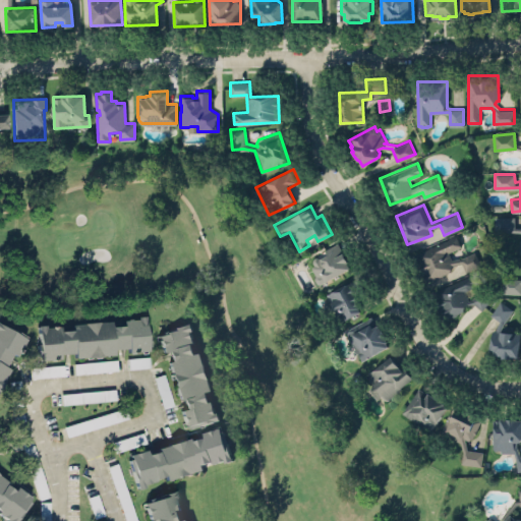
[(520,225),(515,226),(515,216),(495,216),(495,231),(520,231),(520,225)]
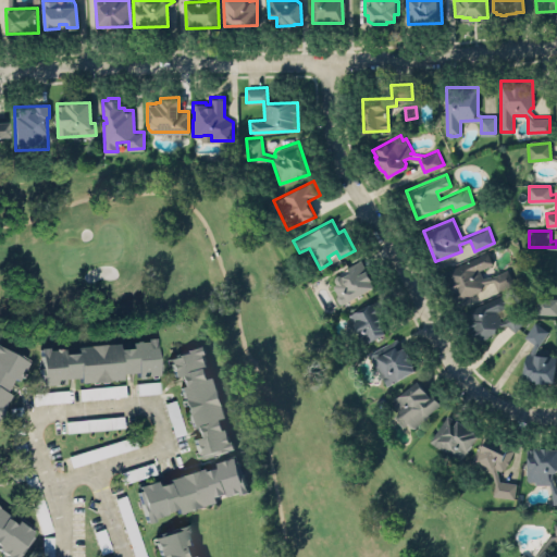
[(492,262),(487,252),(441,272),(444,281),(447,280),(452,292),(454,291),(457,298),(481,289),(483,282),(494,280),(498,289),(514,283),(507,269),(493,275),(483,276),(479,268),(492,262)]
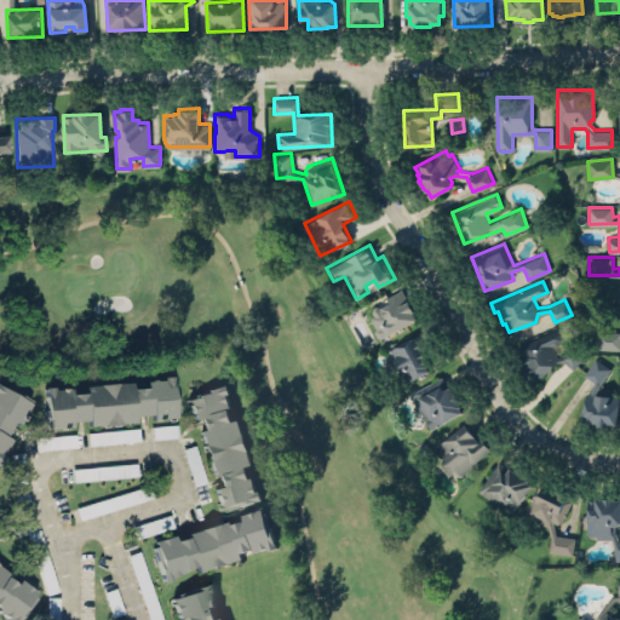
[(401,287),(386,296),(390,302),(383,306),(382,305),(380,305),(377,304),(373,306),(373,310),(374,315),(372,316),(377,327),(375,331),(378,336),(379,336),(382,336),(388,333),(388,334),(418,317),(413,310),(414,310),(409,299),(408,299),(401,287)]
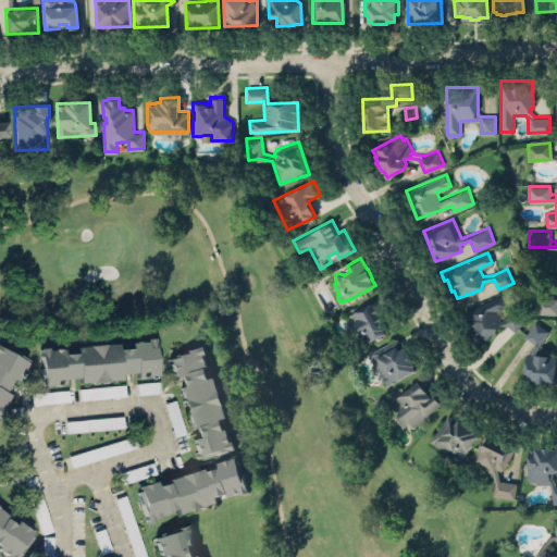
[(462,312),(505,292),(509,304),(496,310),(500,320),(504,319),(515,307),(525,317),(515,331),(507,323),(497,326),(495,331),(490,333),(487,336),(484,338),(481,337),(478,338),(472,329),(470,330),(462,312)]
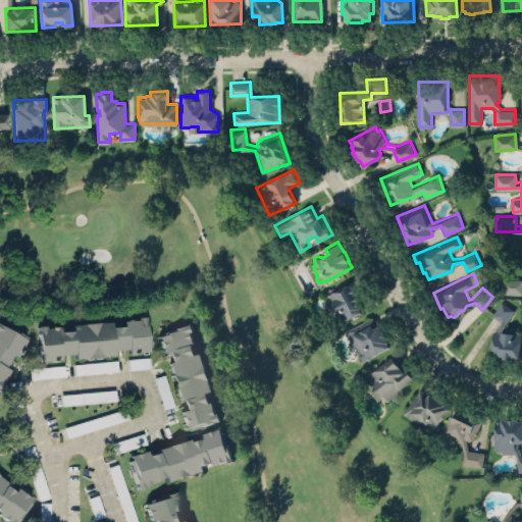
[(521,278),(503,277),(503,293),(521,293),(521,278)]
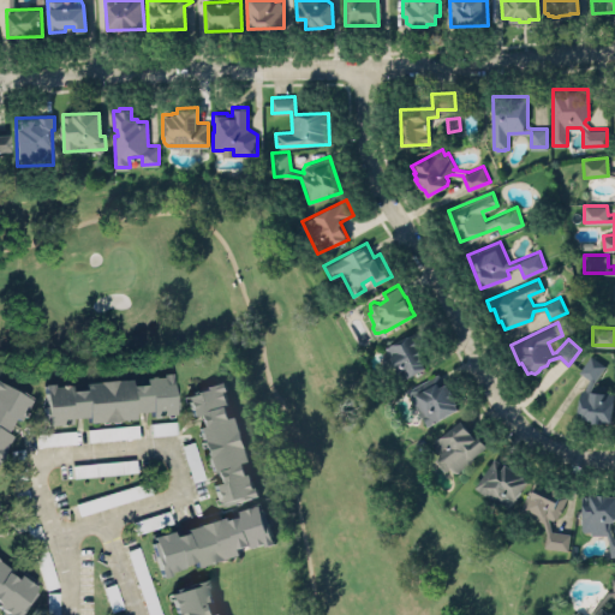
[(384,346),(417,329),(424,344),(418,347),(428,366),(402,381),(384,346)]
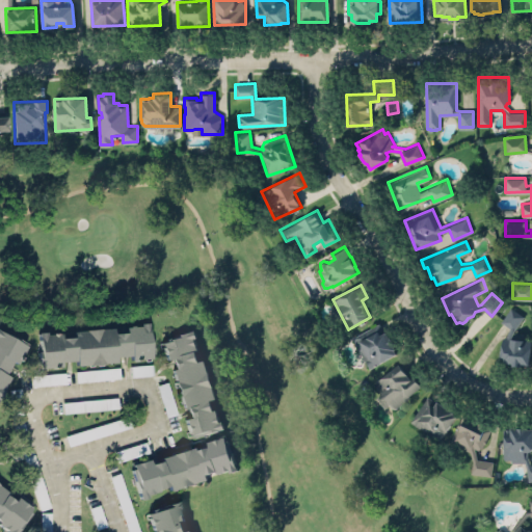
[(531,339),(523,338),(524,333),(517,331),(521,311),(506,309),(504,324),(505,324),(501,361),(529,365),(531,339)]
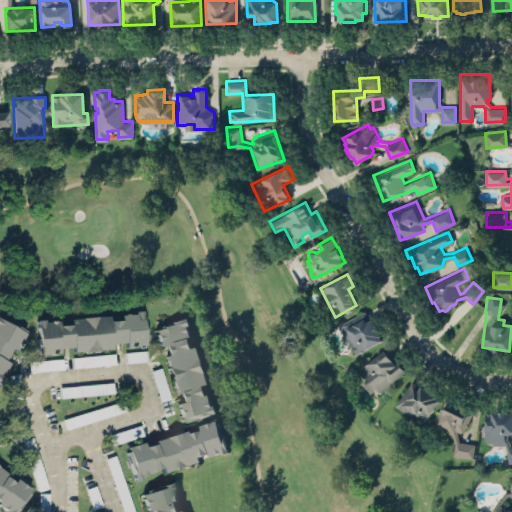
[(39,352),(58,351),(57,346),(73,345),(74,350),(112,347),(111,342),(126,341),(126,346),(146,345),(146,341),(148,340),(147,326),(144,326),(143,310),(135,310),(135,314),(121,315),(121,319),(108,321),(108,315),(70,319),(70,323),(59,324),(58,319),(45,320),(44,318),(36,319),(37,337),(35,337),(36,349),(39,349),(39,352)]
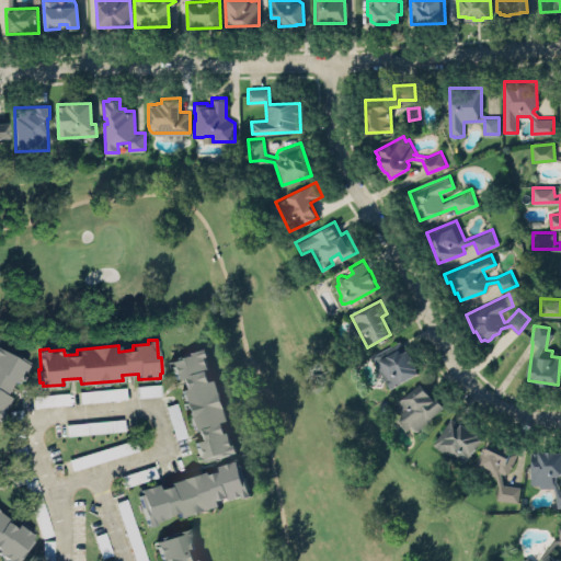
[(371,355),(400,340),(404,350),(408,348),(411,355),(412,354),(416,361),(414,362),(418,366),(414,367),(418,371),(390,387),(371,355)]
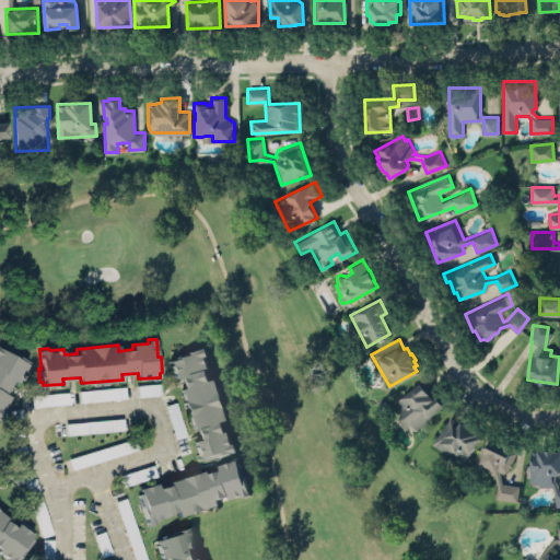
[(0,415),(11,396),(6,394),(13,381),(18,384),(25,370),(27,371),(33,360),(16,351),(15,354),(0,346),(0,415)]
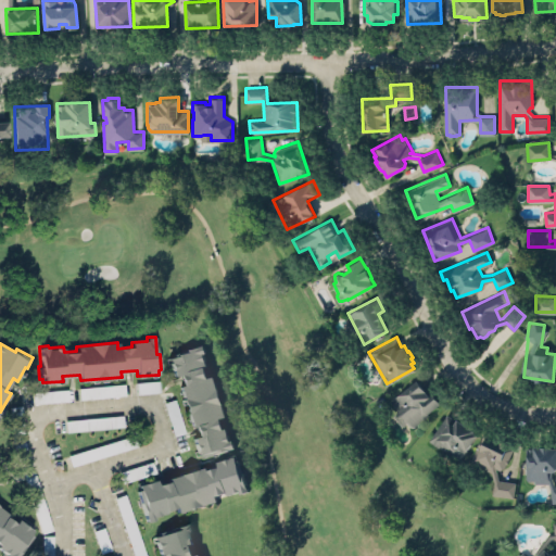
[(167,356),(173,355),(172,352),(203,343),(206,352),(203,353),(207,365),(204,366),(207,376),(213,375),(226,416),(219,417),(223,427),(226,426),(229,440),(231,439),(234,446),(203,455),(202,453),(198,454),(192,437),(198,436),(194,425),(191,426),(178,386),(181,384),(179,374),(174,375),(167,356)]
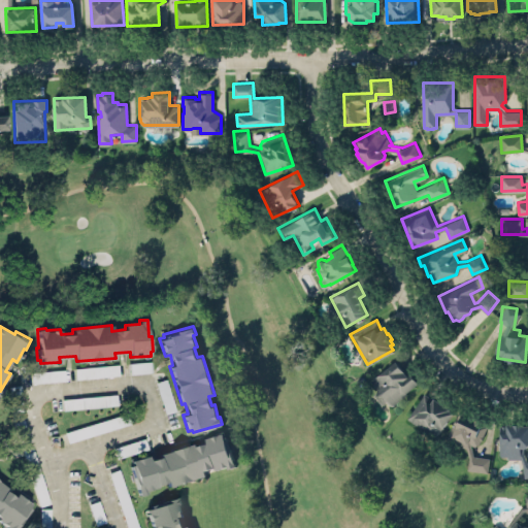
[(393,403),(407,392),(406,391),(419,382),(410,370),(407,373),(405,370),(407,369),(398,358),(372,377),(380,387),(372,392),(382,404),(387,400),(389,403),(393,403)]
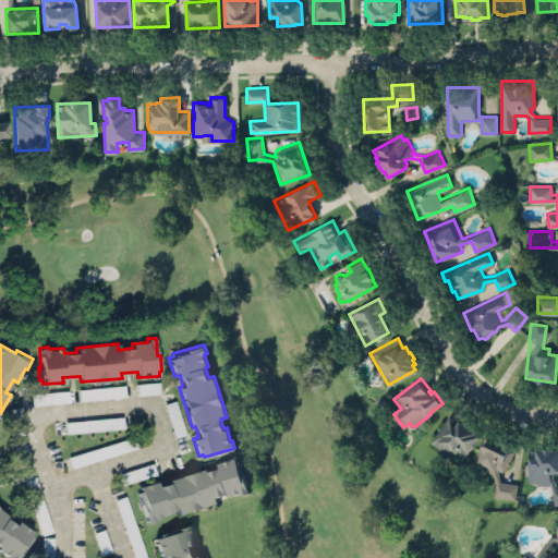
[(136,383),(137,395),(160,392),(159,380),(136,383)]
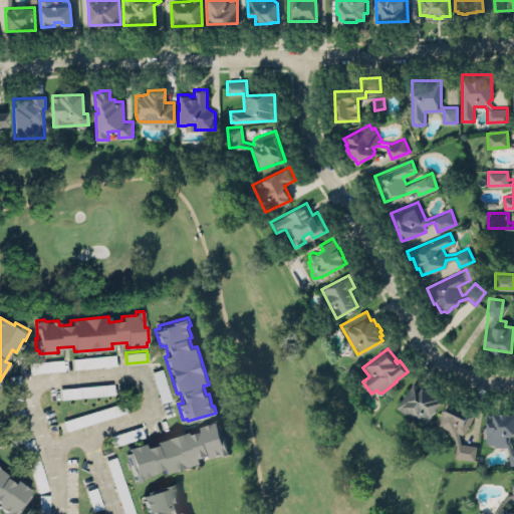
[(72,359),(73,369),(115,364),(114,353),(72,359)]
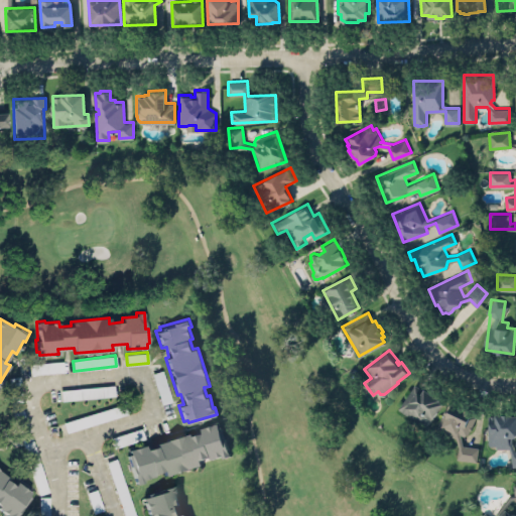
[(31,374),(63,371),(62,361),(30,364),(31,374)]
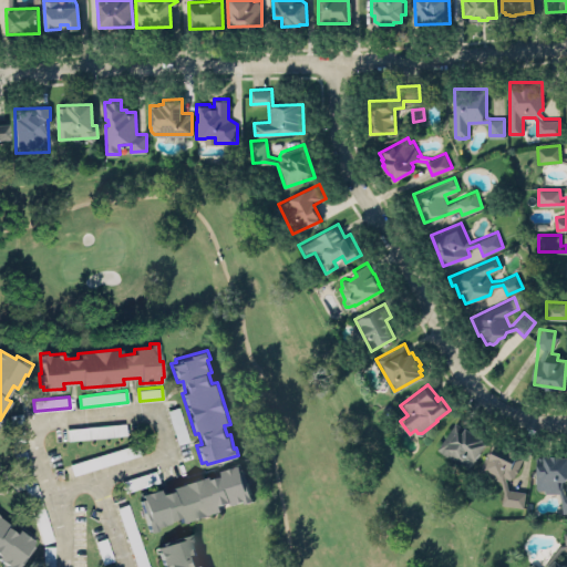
[(188,441),(177,406),(167,410),(178,444),(188,441)]
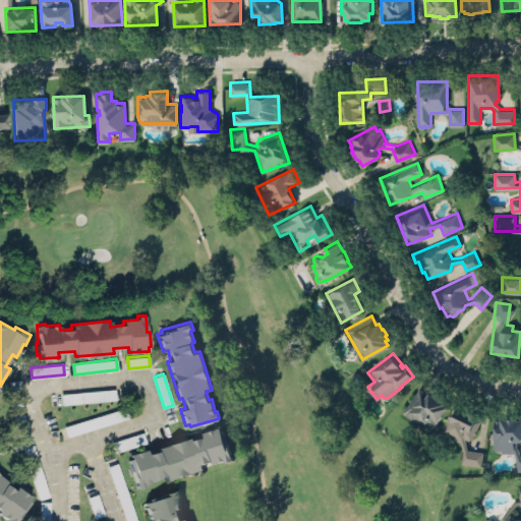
[(402,413),(431,431),(448,405),(418,387),(402,413)]
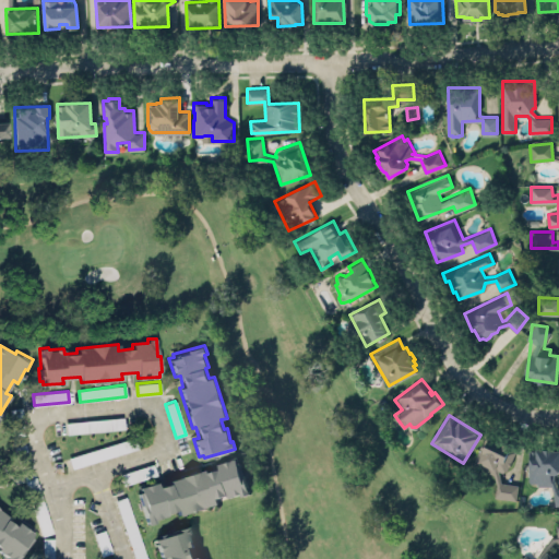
[(67,432),(125,430),(123,418),(66,420),(67,432)]
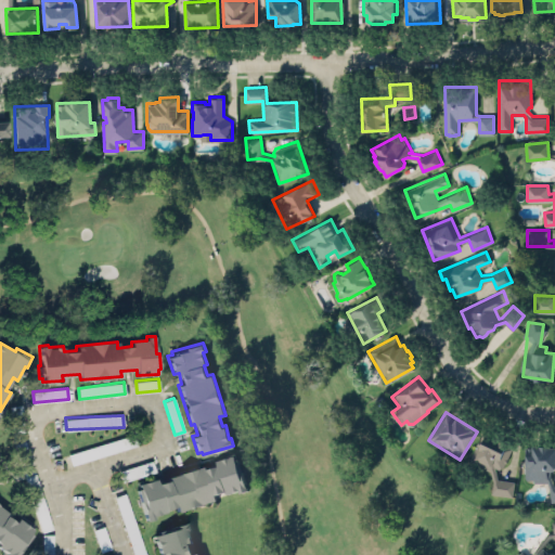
[(491,493),(513,495),(515,480),(495,478),(497,468),(503,468),(512,448),(512,446),(483,433),(470,462),(493,472),(491,493)]
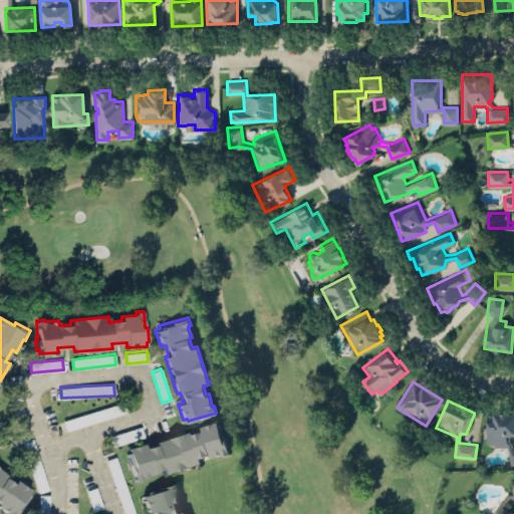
[(126,411),(123,402),(62,421),(65,431),(126,411)]
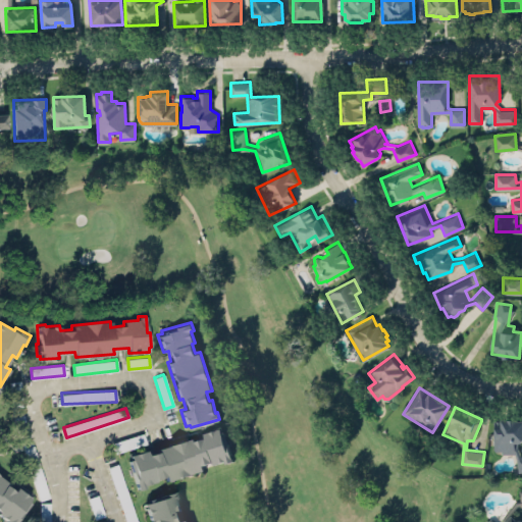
[(22,414),(12,417),(19,437),(30,434),(22,414)]
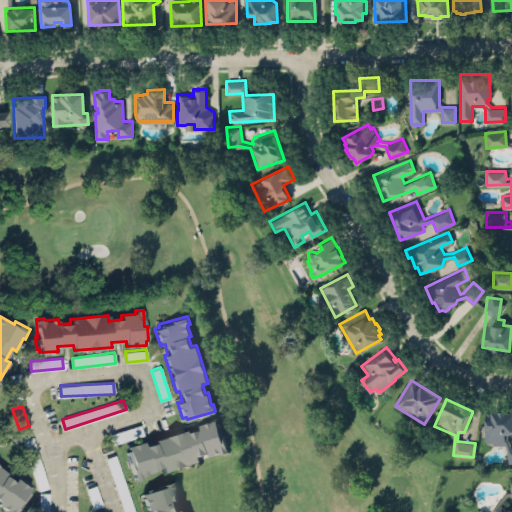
[(484,411),(484,439),(486,442),(492,442),(492,443),(505,444),(507,450),(508,462),(511,461),(511,447),(511,448),(507,438),(507,434),(511,434),(511,432),(511,412),(507,412),(507,410),(491,410),(491,414),(490,414),(490,412),(486,412),(486,411),(484,411)]
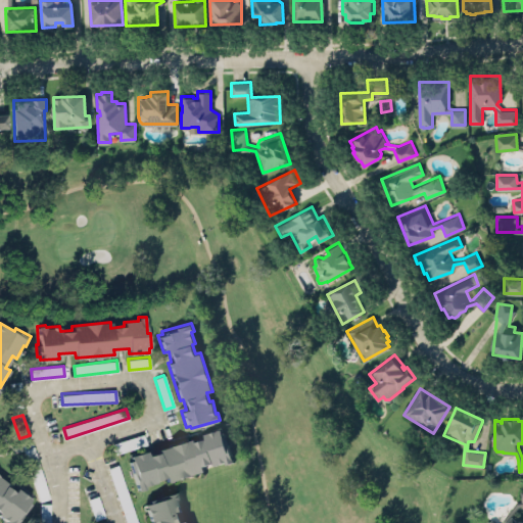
[(130,455),(146,449),(147,456),(157,453),(156,448),(194,438),(195,441),(205,437),(204,433),(221,428),(222,432),(225,431),(233,461),(226,463),(225,461),(203,467),(204,470),(167,482),(164,477),(154,479),(156,482),(143,485),(144,488),(137,489),(128,461),(131,460),(130,455)]
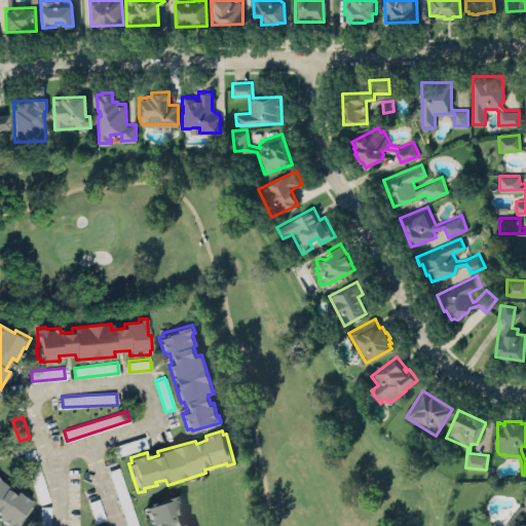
[(142,438),(123,443),(124,449),(116,450),(117,454),(144,448),(142,438)]
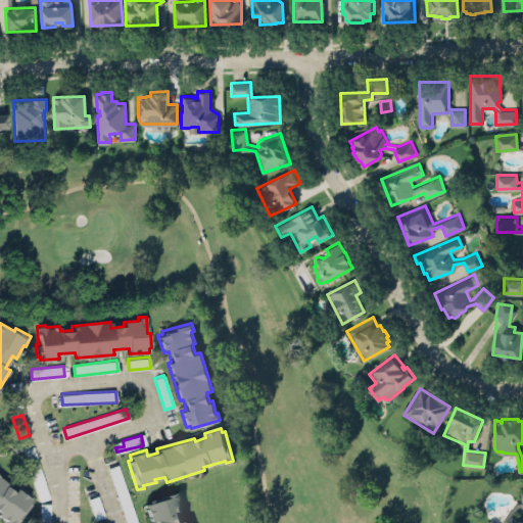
[(125,522),(130,522),(136,522),(117,465),(108,468),(125,522)]
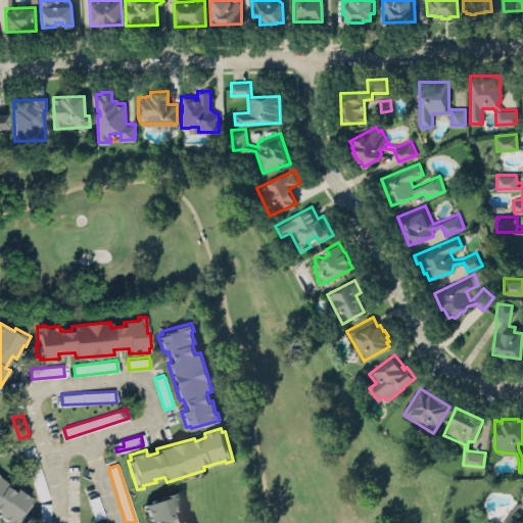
[(0,477),(6,482),(4,485),(14,492),(17,487),(33,501),(14,522),(6,522),(7,522),(0,516),(0,477)]
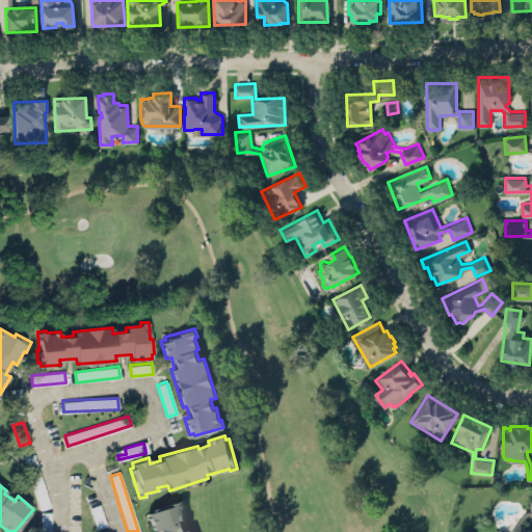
[(520,524),(527,529),(531,529),(531,531),(494,531),(497,529),(499,529),(500,528),(505,531),(512,531),(513,531),(509,529),(526,510),(530,509),(529,498),(531,497),(531,512),(528,513),(520,524)]
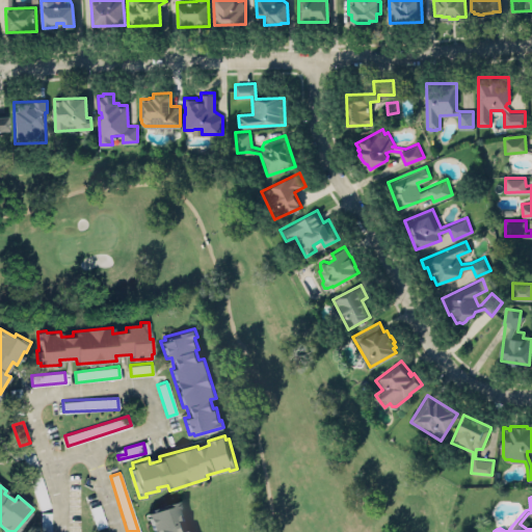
[(152,512),(152,509),(180,500),(183,506),(180,507),(183,519),(181,520),(185,531),(190,529),(190,531),(157,531),(156,529),(153,530),(148,513),(152,512)]
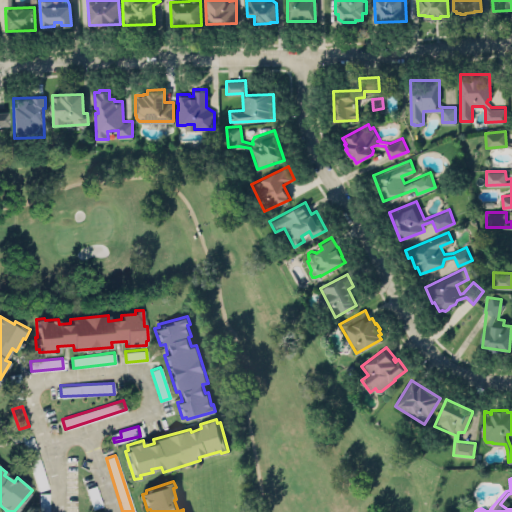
[(101,506),(95,485),(86,488),(92,509),(101,506)]
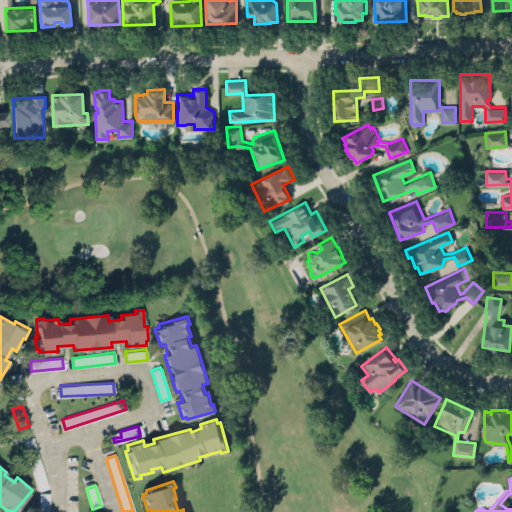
[(48,511),(49,493),(39,493),(38,511),(60,511),(61,511),(48,511)]
